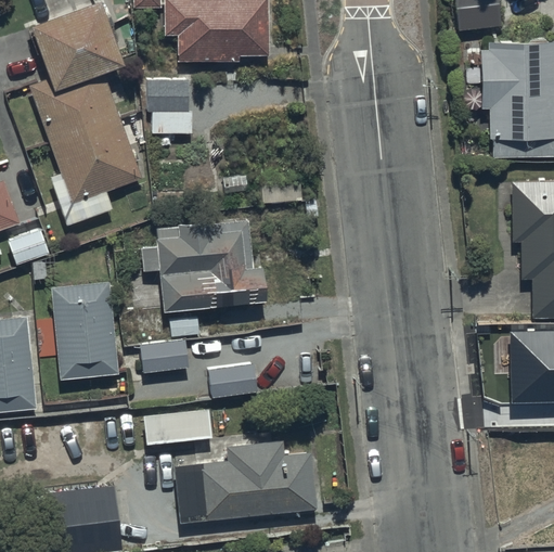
[(270,0),(163,0),(164,36),(176,36),(176,63),(240,63),(240,56),(271,56),(270,0)]
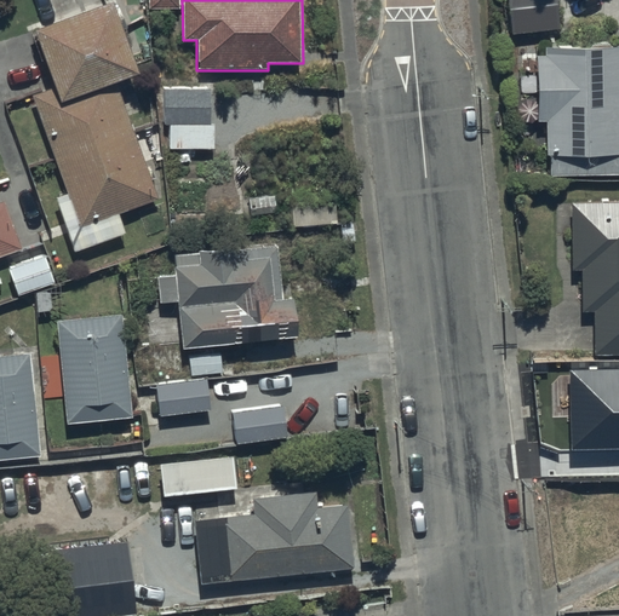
[(505,0),(510,35),(559,29),(555,0),(505,0)]
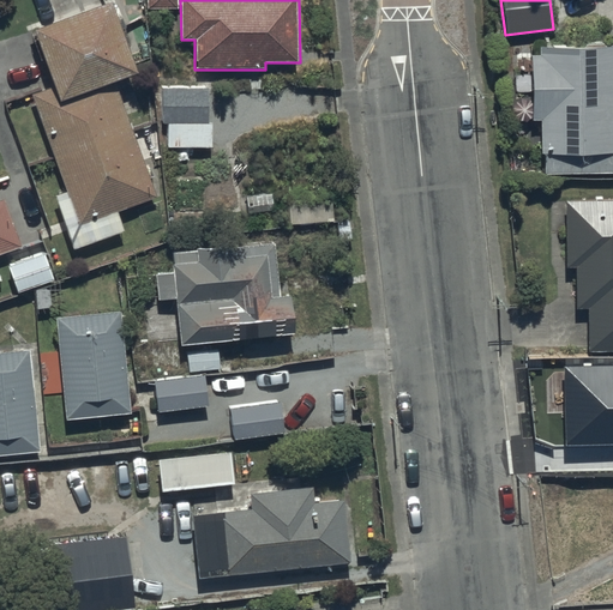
[(106,2),(30,30),(50,88),(28,96),(76,227),(154,199),(110,82),(132,73),(106,2)]
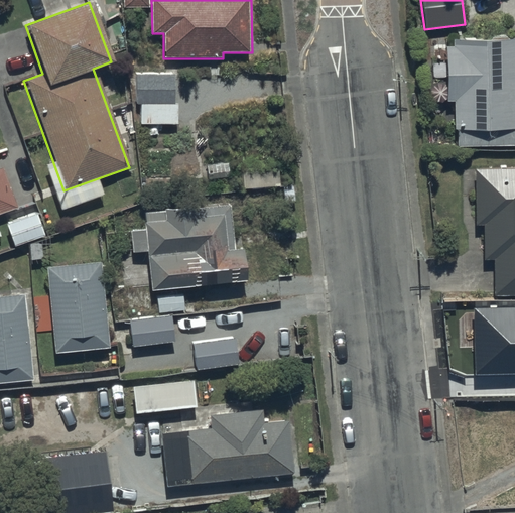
[(514,38),(452,39),(453,46),(444,46),(445,102),(454,102),(454,131),(457,131),(458,146),(514,145),(514,38)]
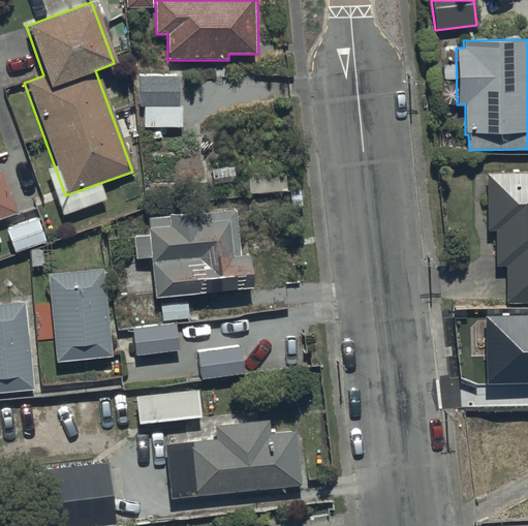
[(180,78),(141,78),(141,106),(145,106),(145,128),(182,128),(182,107),(180,107),(180,78)]
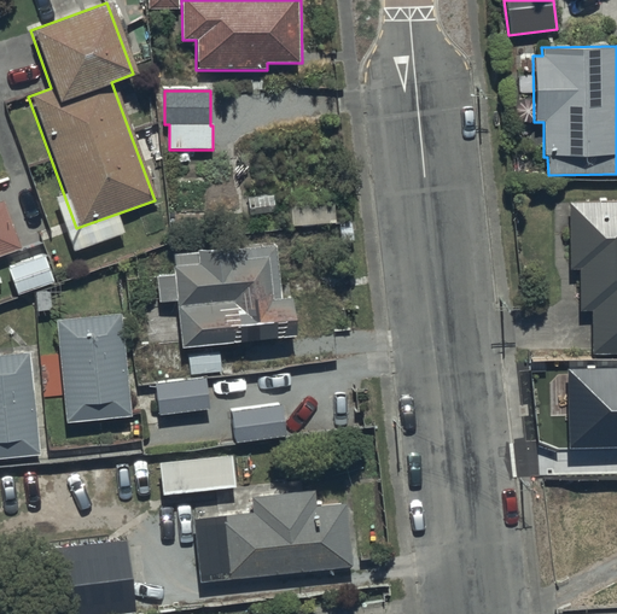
[(600,204),(568,204),(568,270),(578,270),(578,313),(591,313),(591,355),(616,354),(616,203),(609,203),(609,200),(600,200),(600,204)]
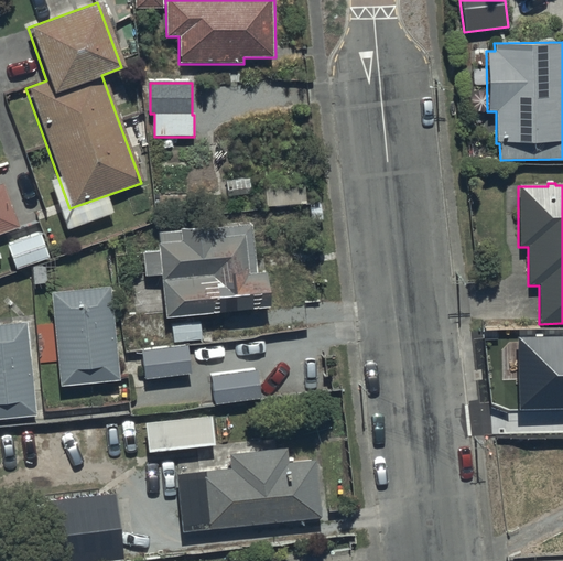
[(306,186),(266,189),(267,207),(307,205),(306,186)]
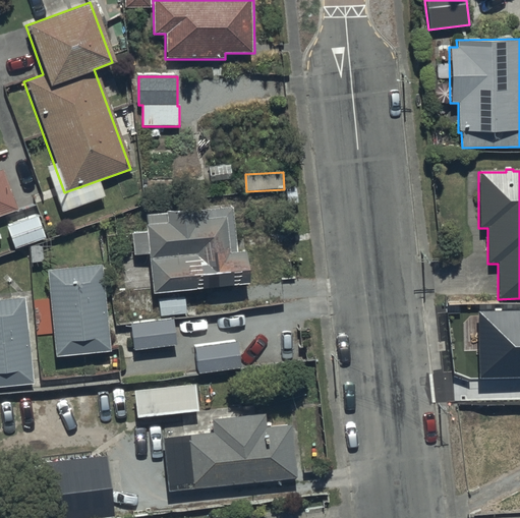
[(0,213),(11,210),(0,179),(0,213)]
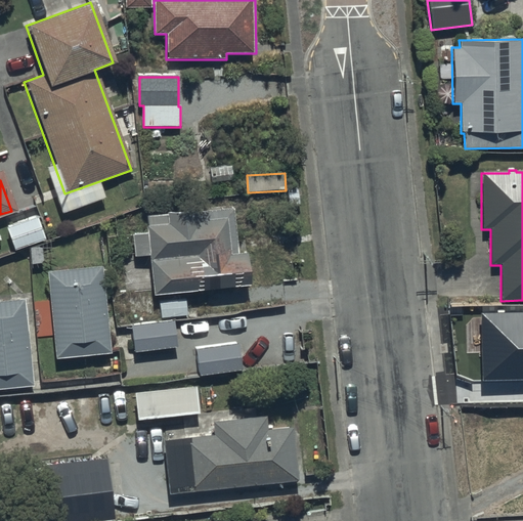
[(135,257),(150,256),(154,293),(118,296),(121,327),(133,326),(135,352),(178,348),(176,317),(188,316),(187,300),(159,303),(158,294),(253,286),(250,252),(240,253),(235,209),(201,213),(200,208),(168,211),(169,215),(149,217),(149,226),(147,226),(148,234),(133,235),(135,257)]
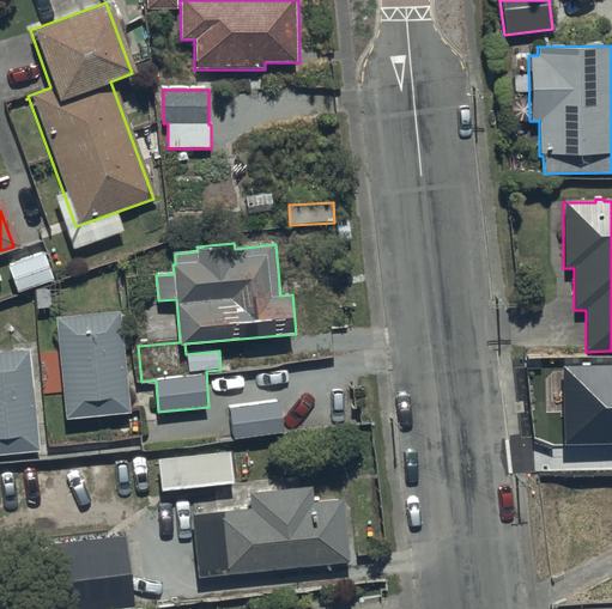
[(46,254),(8,267),(18,293),(55,280),(46,254)]
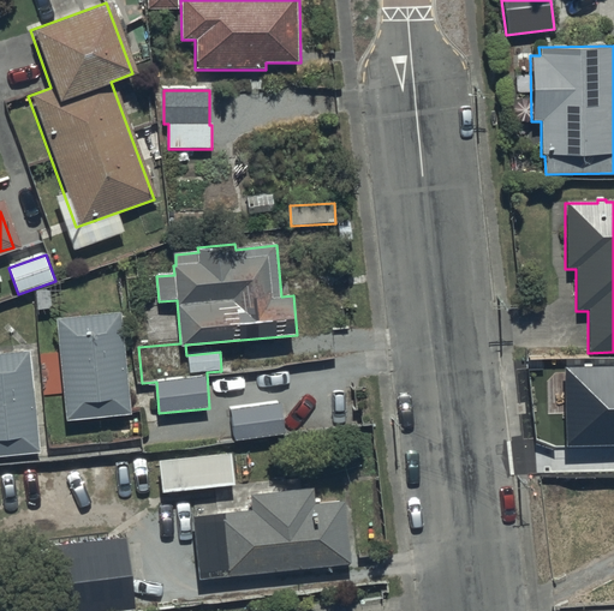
[(123,313),(57,319),(66,421),(131,414),(123,313)]
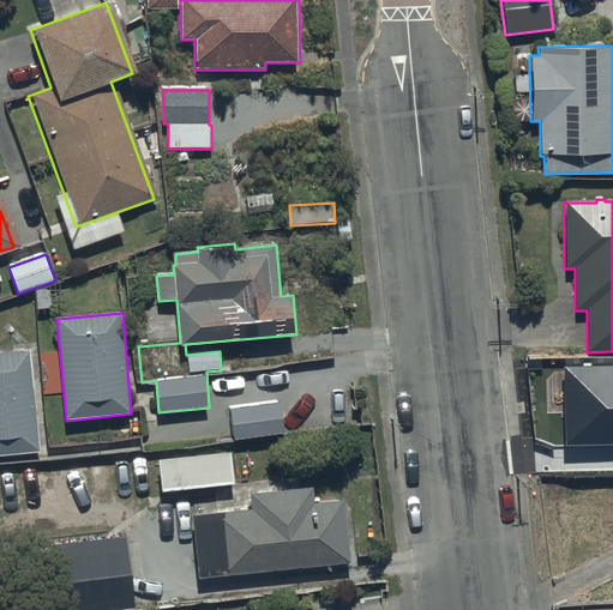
[(32,352),(0,355),(0,457),(41,453),(32,352)]
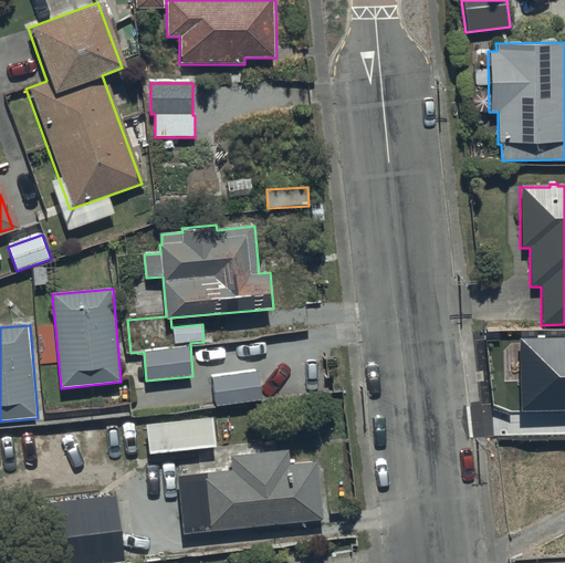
[(258,372),(213,377),(217,407),(261,402),(258,372)]
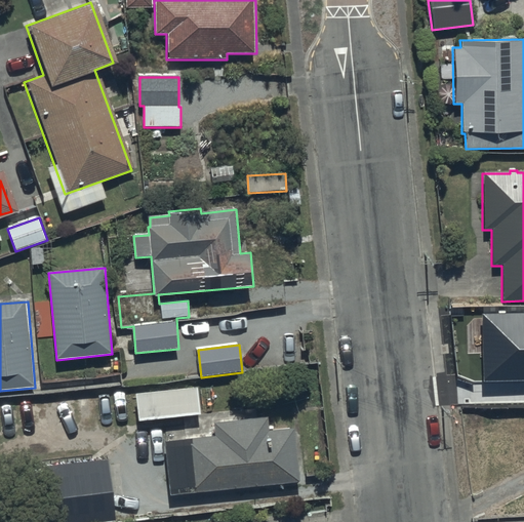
[(200,413),(198,388),(136,393),(139,419),(200,413)]
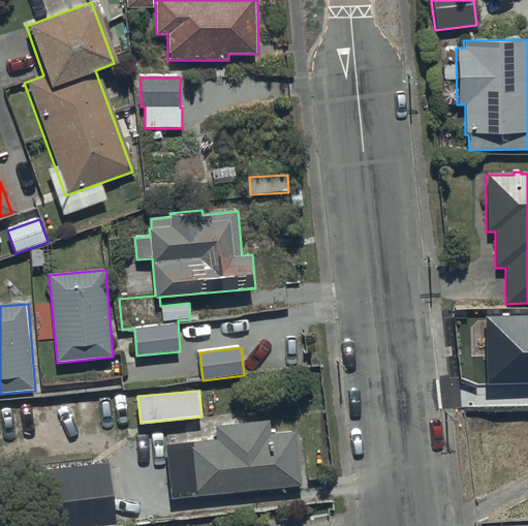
[(171,481),(172,499),(303,485),(297,432),(271,435),(270,420),(215,426),(217,440),(167,445),(169,464),(159,465),(161,482),(171,481)]
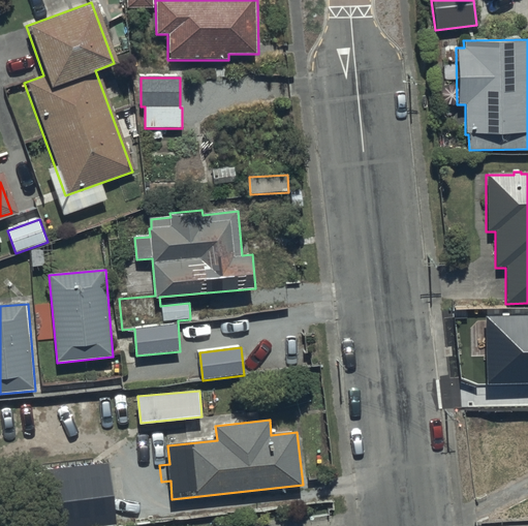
[(116,525),(111,463),(39,468),(43,525),(116,525)]
